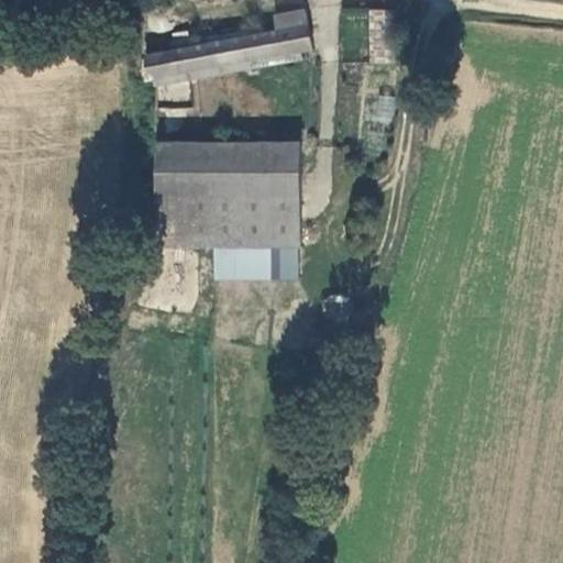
[(277,29),(148,53),(144,78),(154,77),(155,85),(301,57),(300,50),(310,47),(304,9),(274,14),(277,29)]
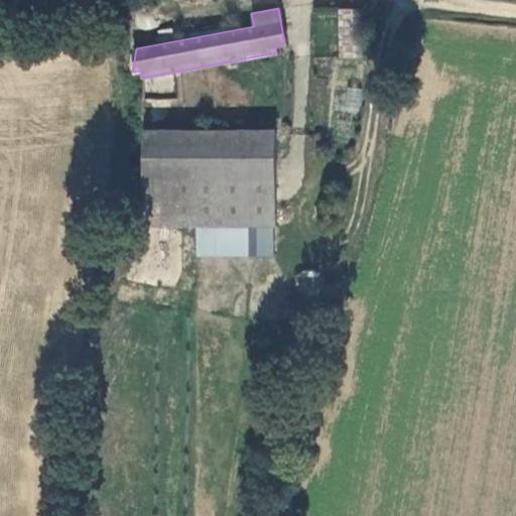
[(360,8),(342,9),(343,55),(361,55),(360,8)]
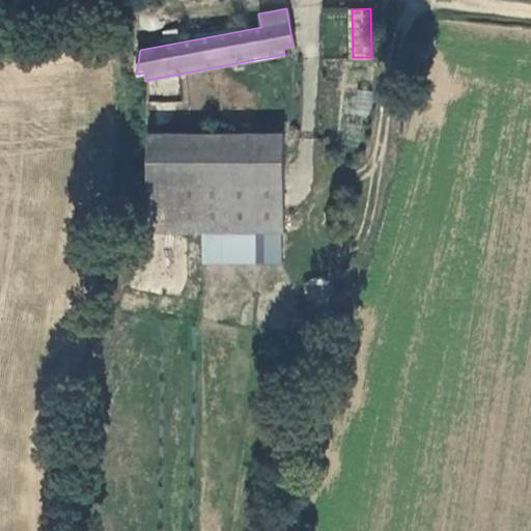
[(284,134),(149,135),(150,231),(201,231),(256,230),(285,230),(284,134)]
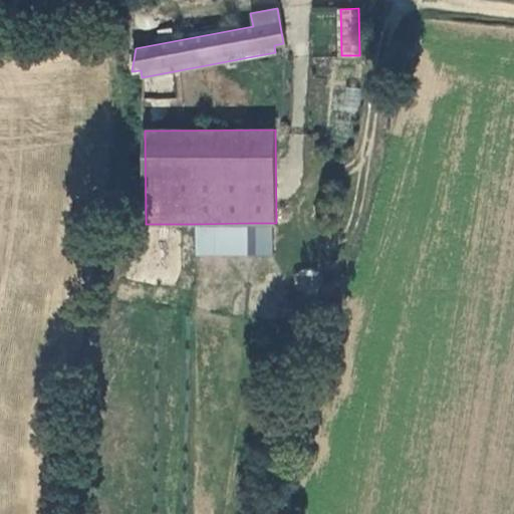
[(248,252),(248,223),(195,224),(195,253),(248,252)]
